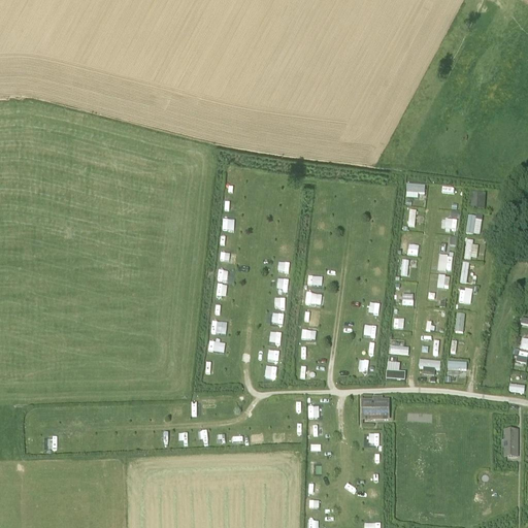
[(408,199),(420,199),(420,195),(427,195),(427,187),(408,186),(408,199)]
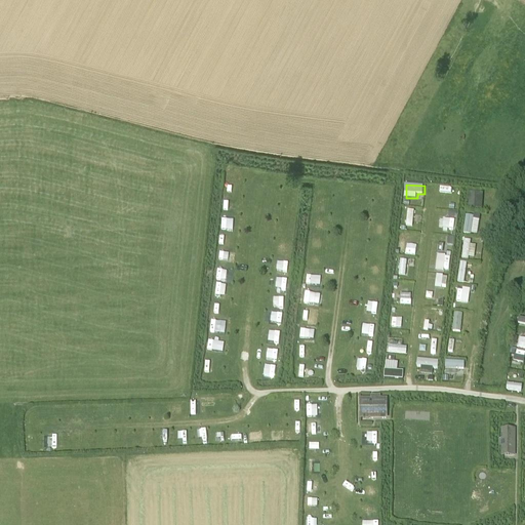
[(484,210),(484,193),(470,192),(470,210),(484,210)]
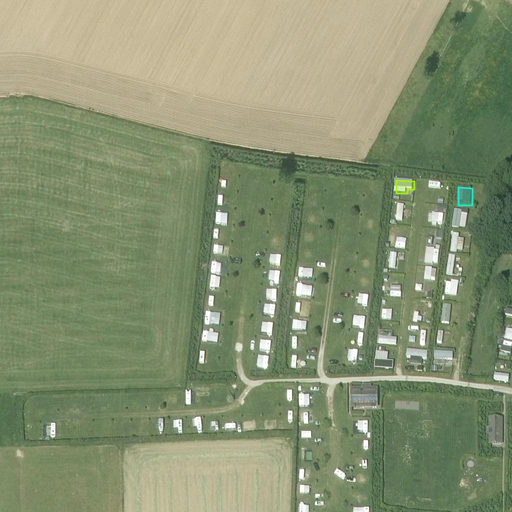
[(397,221),(404,222),(406,206),(399,205),(397,221)]
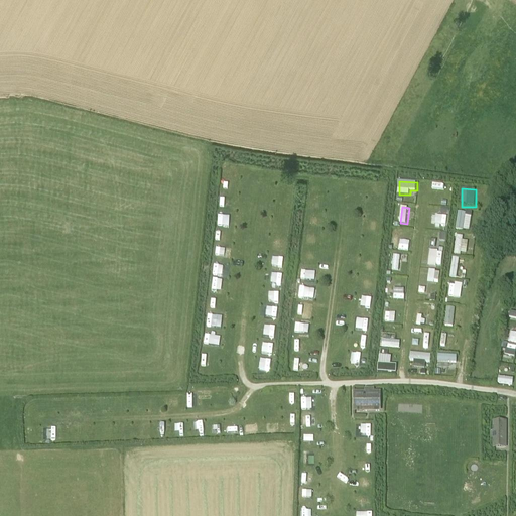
[(436,226),(447,226),(448,215),(437,215),(436,226)]
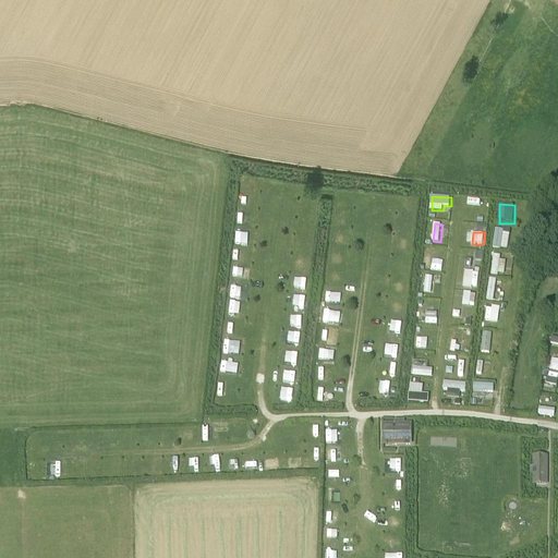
[(507,261),(501,261),(501,255),(494,255),(493,275),(506,276),(507,261)]
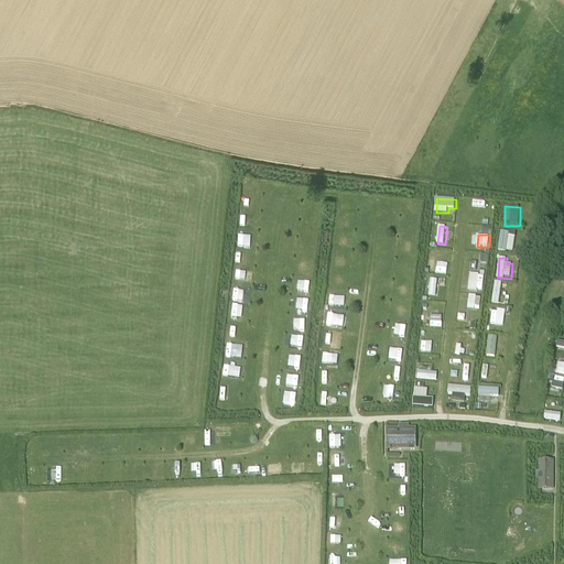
[(484,291),(485,274),(470,273),(469,290),(484,291)]
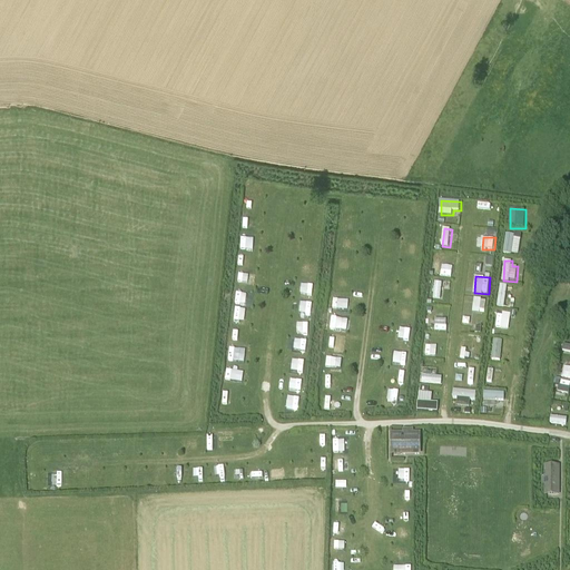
[(347,288),(347,278),(337,277),(337,288),(347,288)]
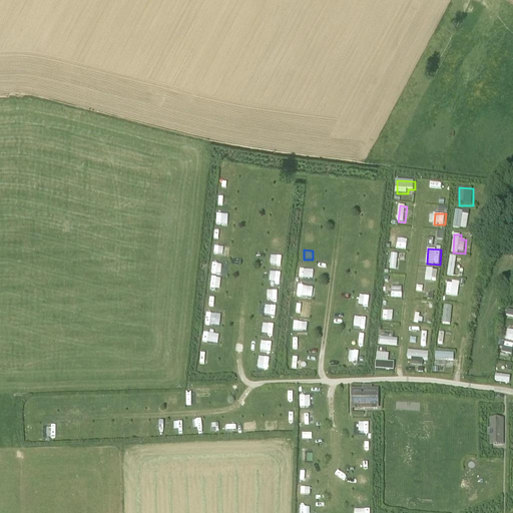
[(272,263),(282,264),(283,255),(273,253),(272,263)]
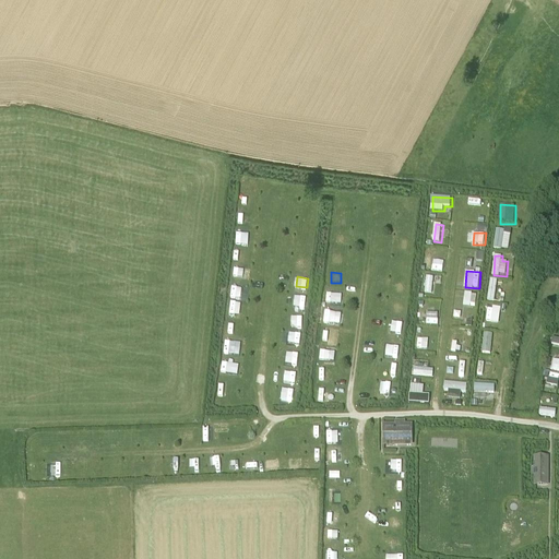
[(489,301),(496,301),(498,280),(490,280),(489,301)]
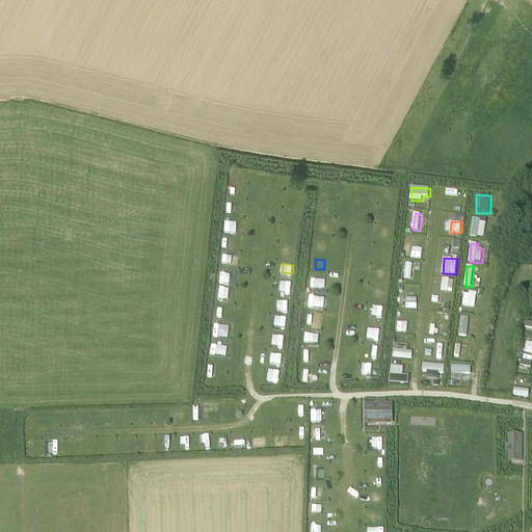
[(221,271),(220,284),(235,285),(236,272),(221,271)]
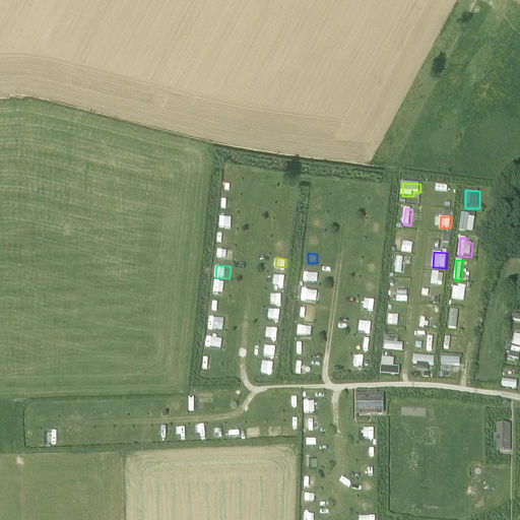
[(306,271),(305,280),(320,281),(320,272),(306,271)]
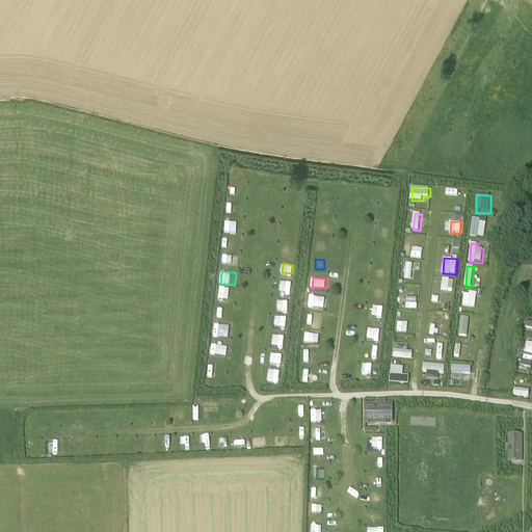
[(443,277),(442,291),(453,292),(454,278),(443,277)]
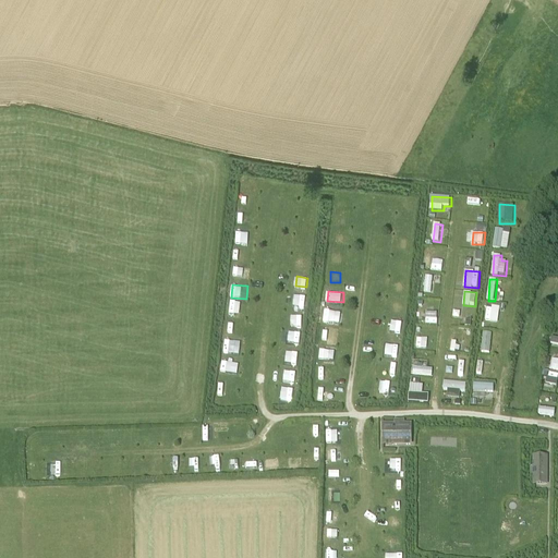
[(305,307),(307,300),(295,298),(293,305),(305,307)]
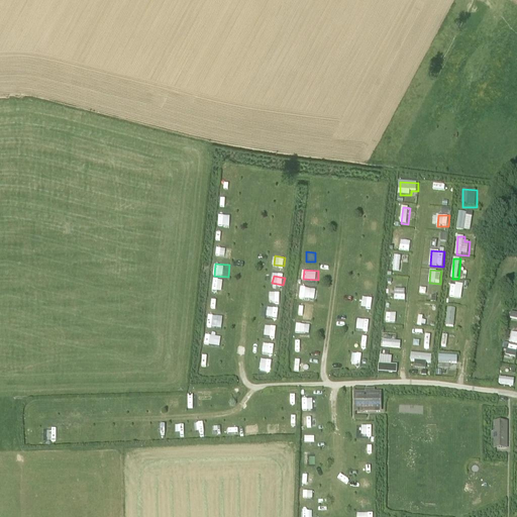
[(211,293),(223,295),(225,283),(213,281),(211,293)]
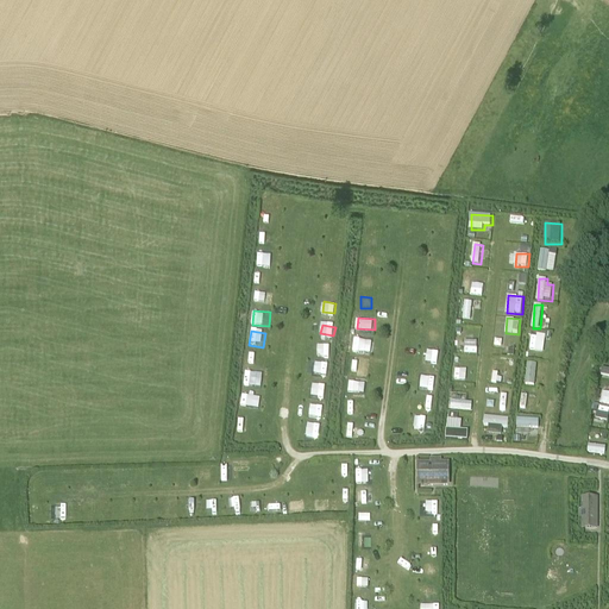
[(532,334),(532,351),(545,351),(546,334),(532,334)]
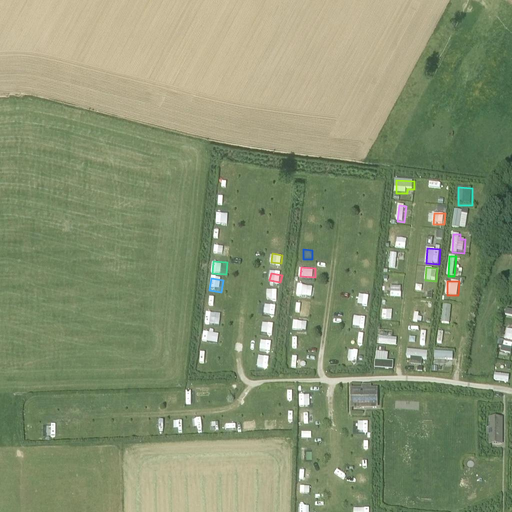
[(299,286),(299,296),(310,296),(310,286),(299,286)]
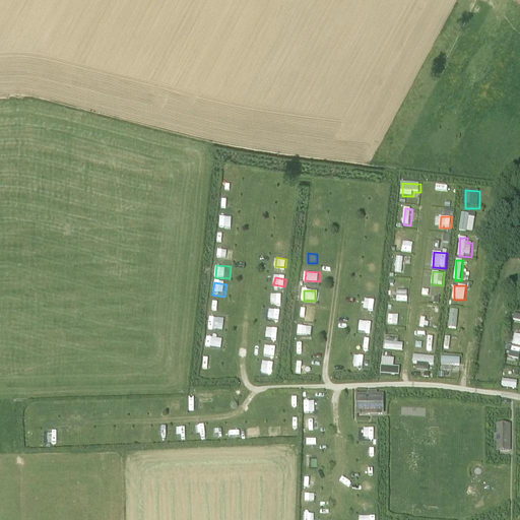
[(220,309),(221,301),(211,301),(211,309),(220,309)]
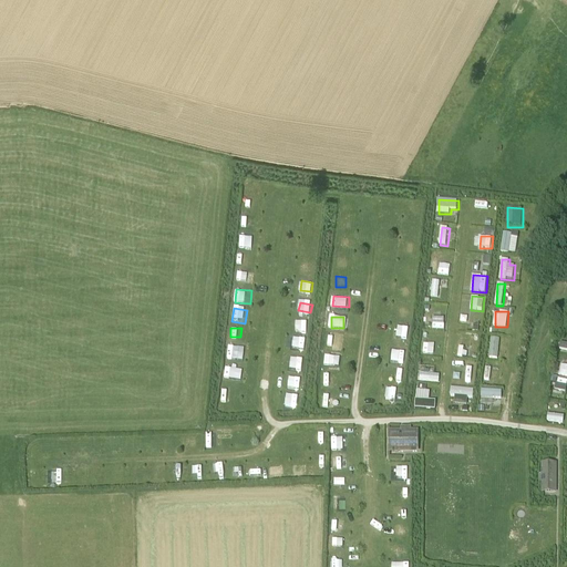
[(292,336),(291,349),(303,350),(305,337),(292,336)]
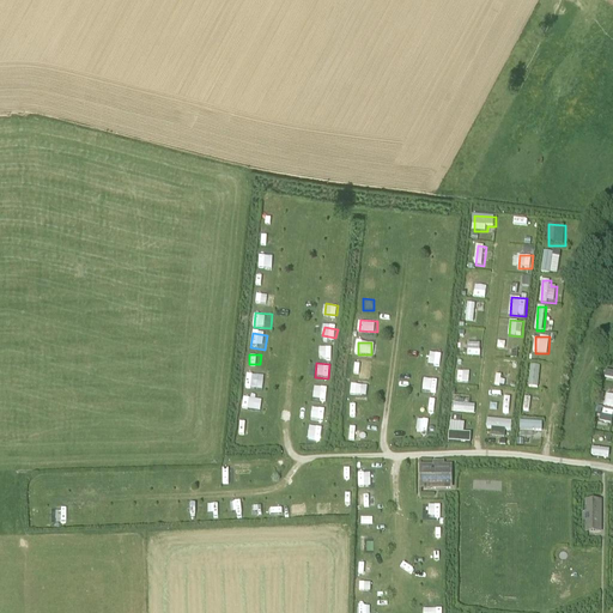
[(354,375),(368,376),(368,364),(356,363),(354,375)]
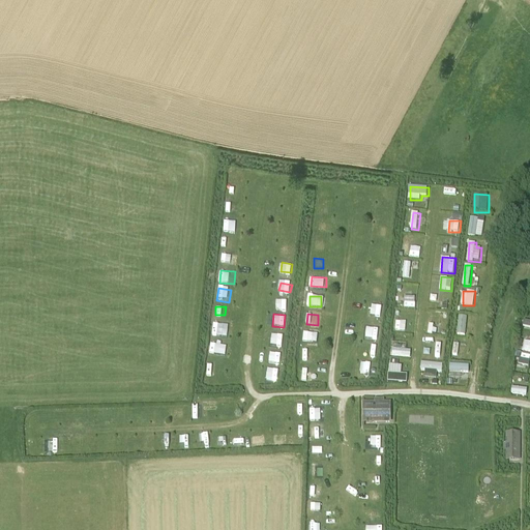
[(458,330),(468,330),(468,320),(459,319),(458,330)]
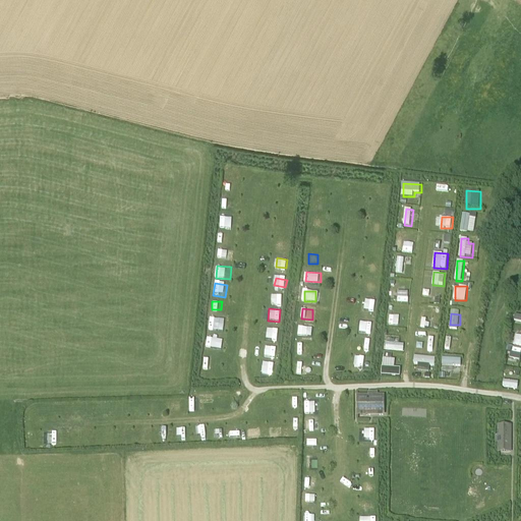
[(390,314),(390,325),(400,325),(400,314),(390,314)]
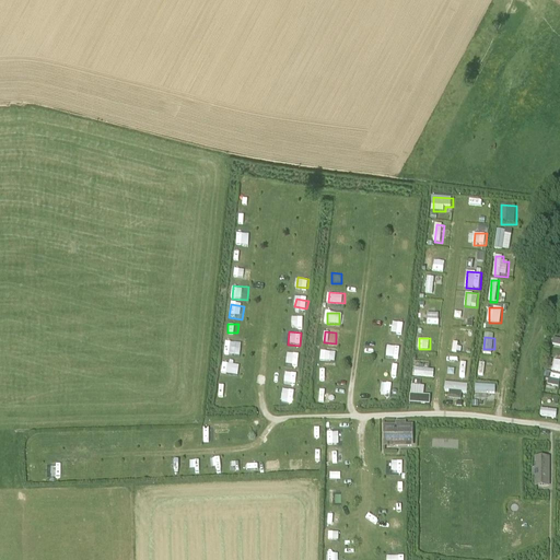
[(235,353),(237,343),(226,342),(225,352),(235,353)]
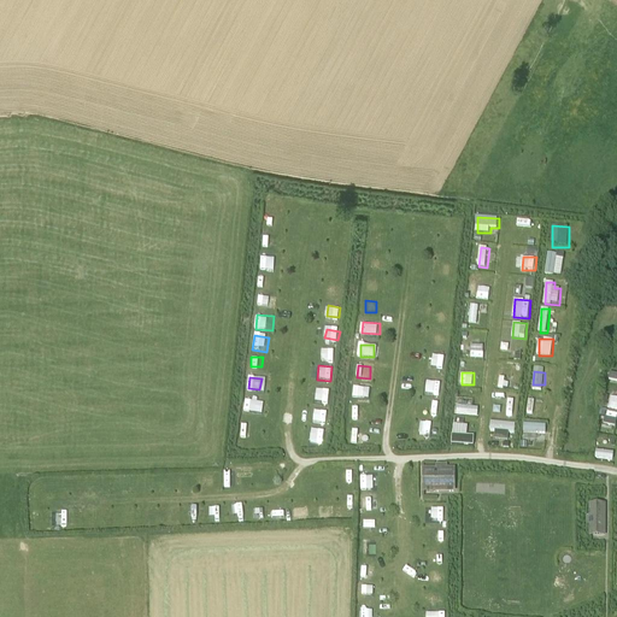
[(316,403),(329,404),(331,391),(317,389),(316,403)]
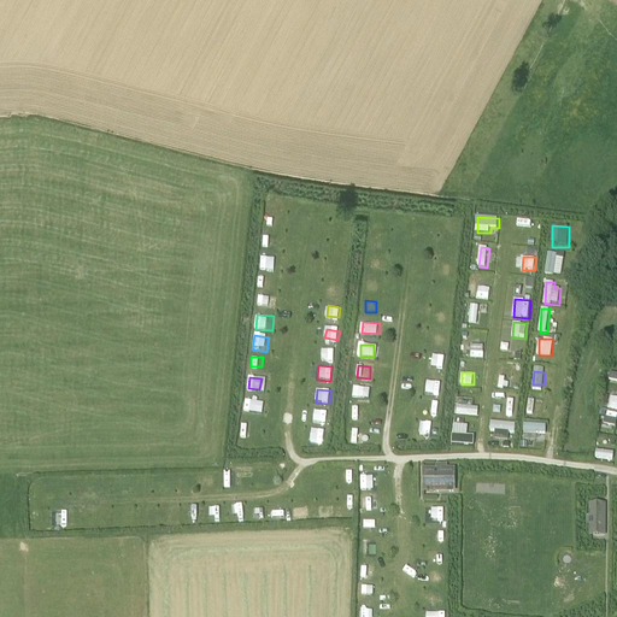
[(247,399),(246,411),(263,411),(264,399),(247,399)]
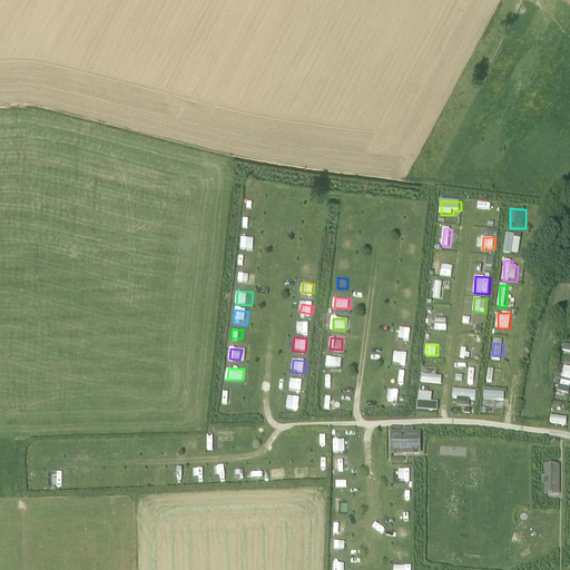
[(463,379),(474,381),(475,371),(465,369),(463,379)]
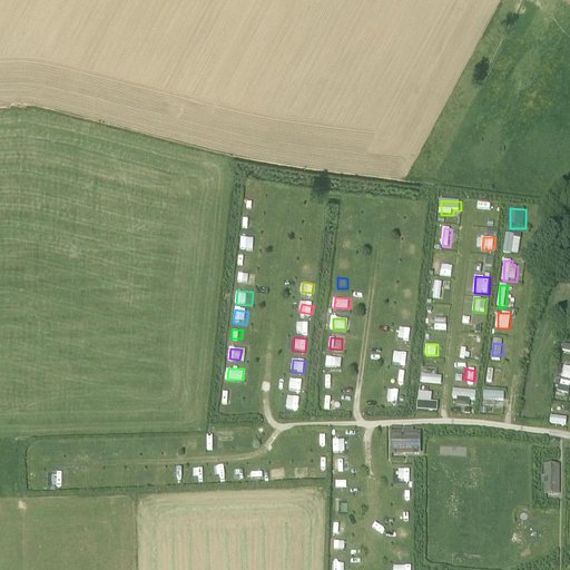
[(326,386),(337,387),(337,376),(327,376),(326,386)]
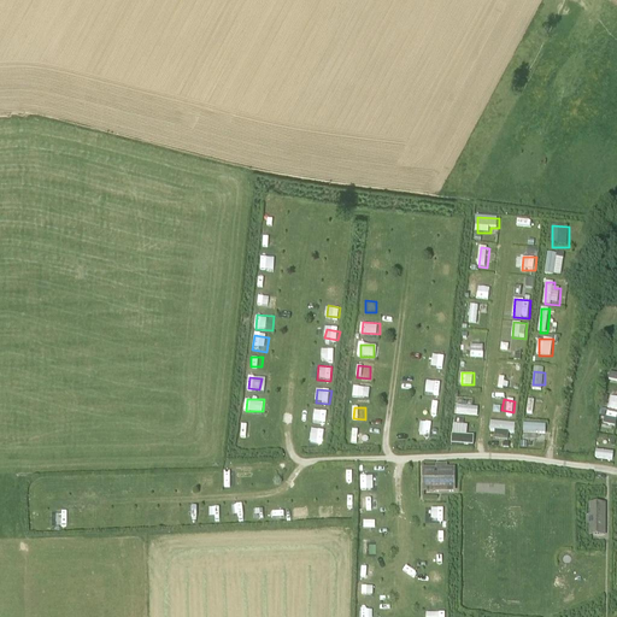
[(315,422),(328,423),(328,411),(315,411),(315,422)]
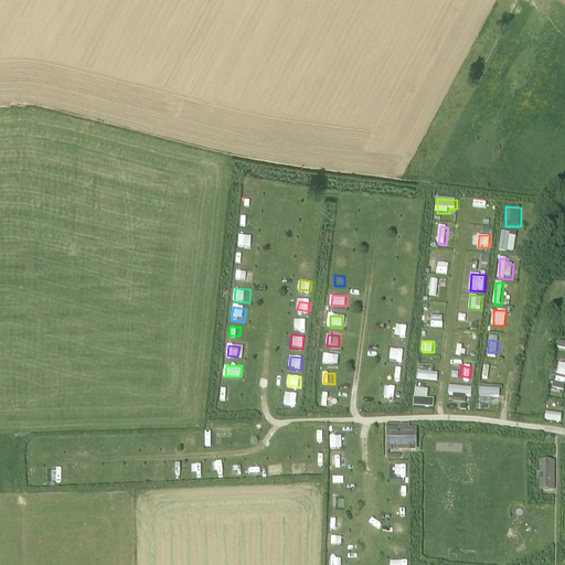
[(564,377),(557,377),(555,387),(564,388),(564,377)]
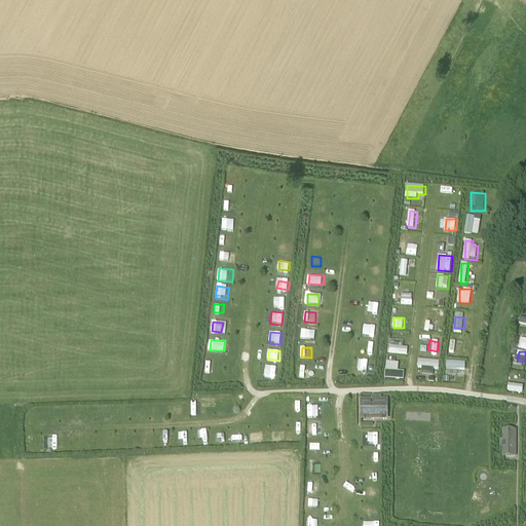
[(370,372),(370,361),(360,361),(360,372),(370,372)]
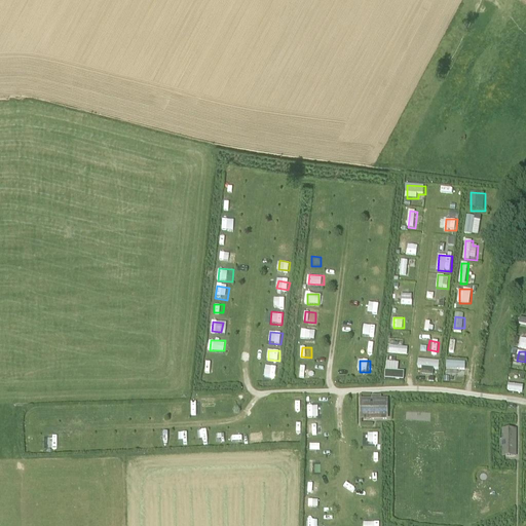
[(447,375),(466,375),(466,362),(447,362),(447,375)]
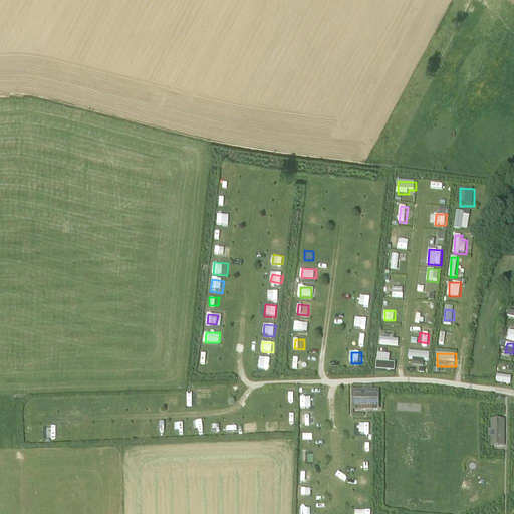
[(261,357),(260,368),(271,368),(271,357),(261,357)]
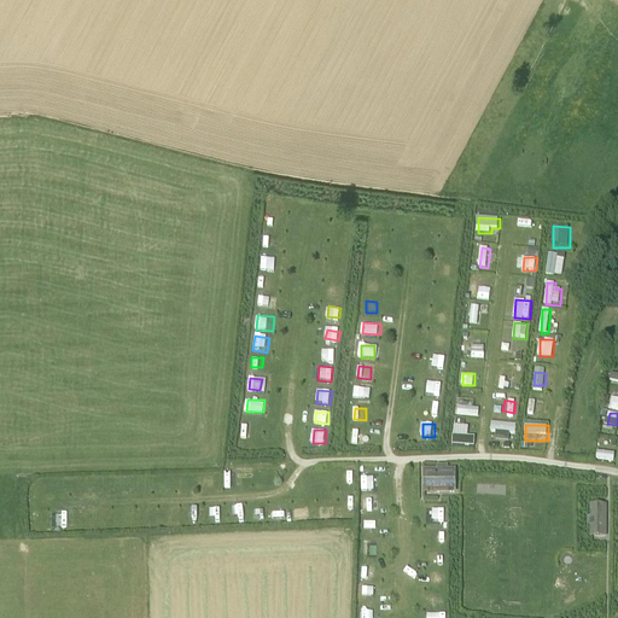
[(496,433),(495,442),(508,443),(509,435),(496,433)]
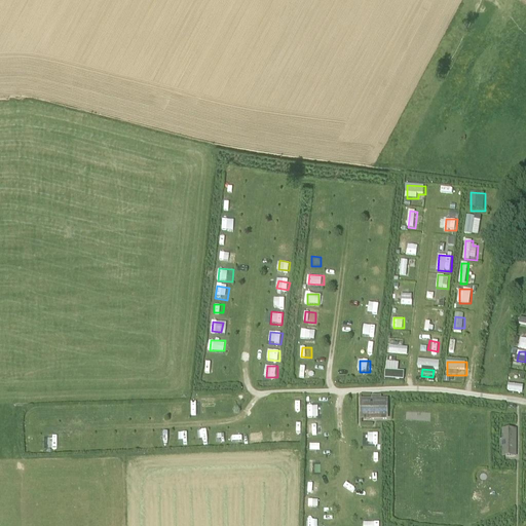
[(387,401),(361,401),(362,419),(372,419),(387,419),(387,401)]
